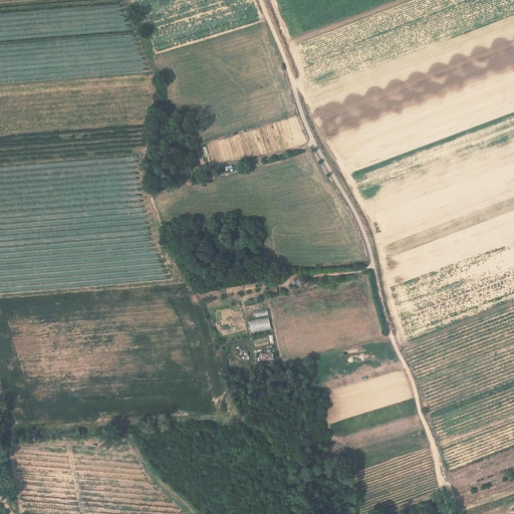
[(218,317),(233,317),(233,308),(219,308),(218,317)]
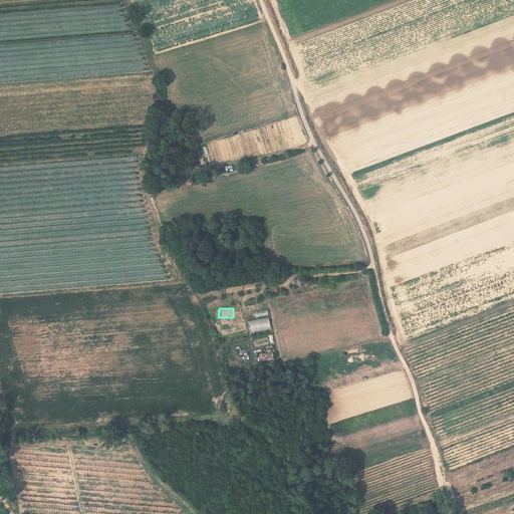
[(254,312),(255,318),(268,314),(267,309),(254,312)]
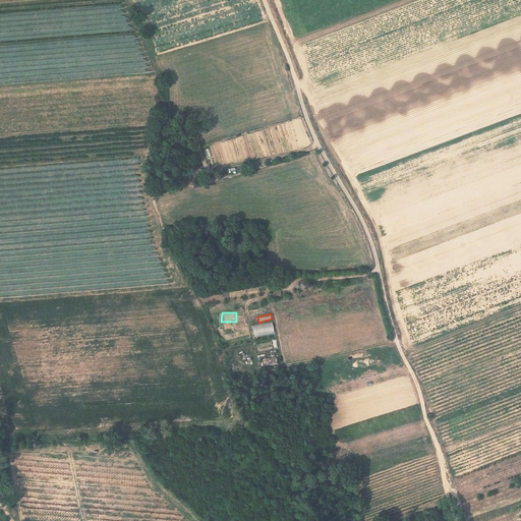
[(252,325),(254,336),(275,334),(273,322),(252,325)]
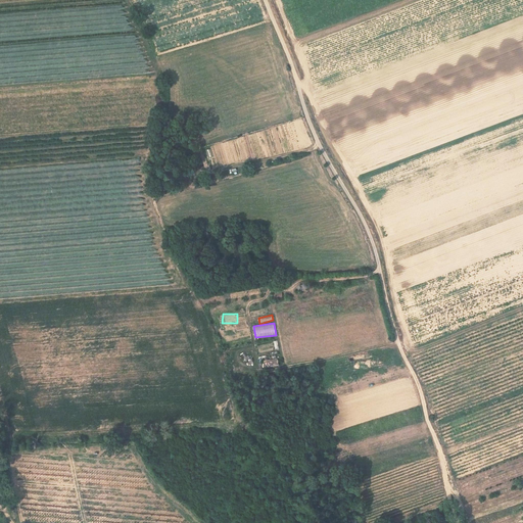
[(247,361),(247,365),(252,365),(253,355),(243,355),(243,361),(247,361)]
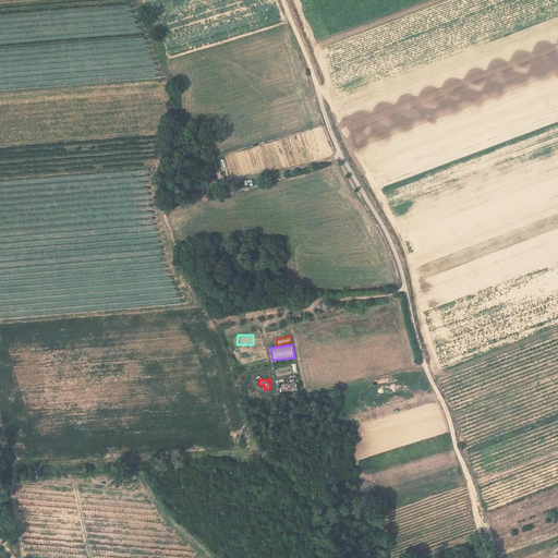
[(296,381),(281,384),(282,391),(298,389),(296,381)]
